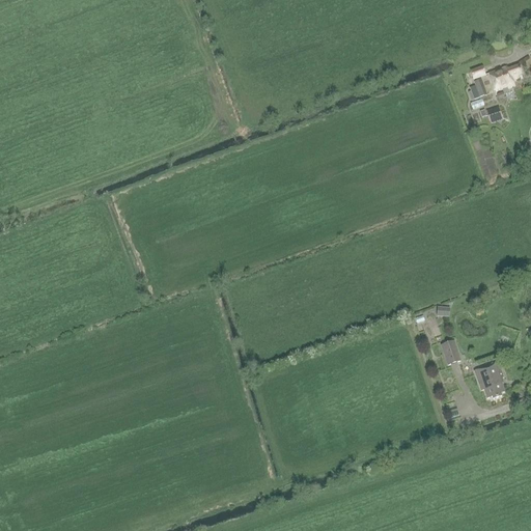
[(485,77),(482,66),(470,72),(473,81),(485,77)]
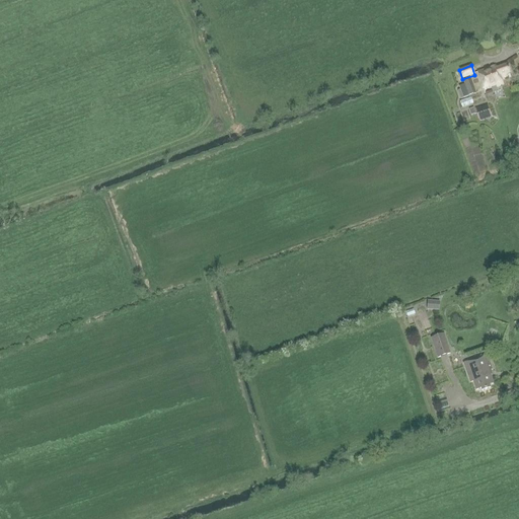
[(507,74),(510,73),(507,65),(497,69),(496,67),(478,73),(484,86),(485,90),(503,84),(501,79),(508,77),(507,74)]
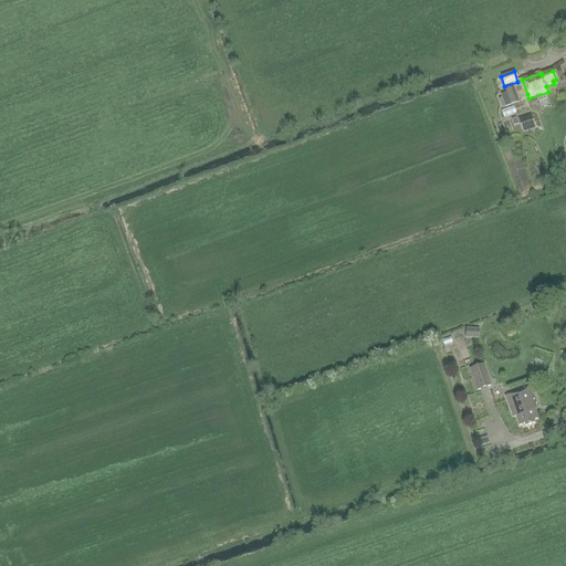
[(513,85),(505,88),(506,92),(511,104),(519,102),(513,85)]
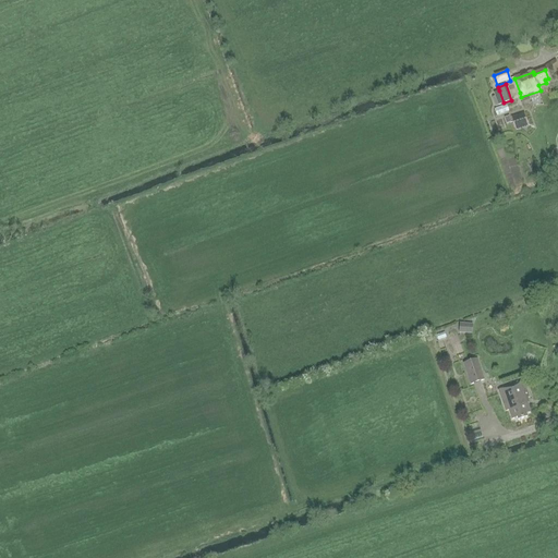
[(499,91),(494,93),(498,105),(504,102),(499,91)]
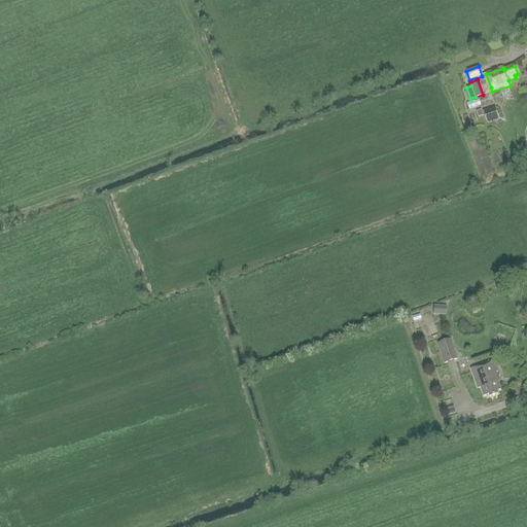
[(469,110),(481,106),(479,100),(467,104),(469,110)]
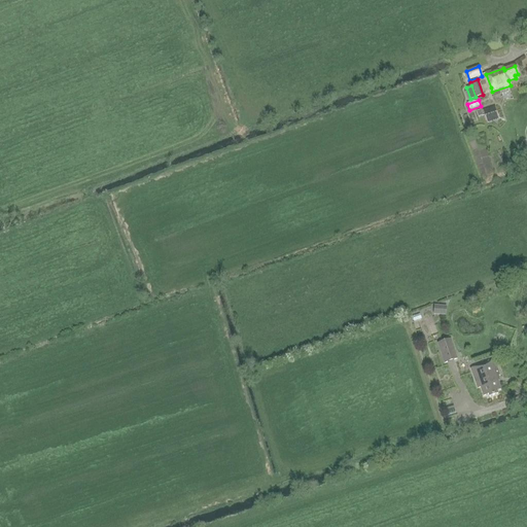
[(496,110),(484,114),(486,121),(498,117),(496,110)]
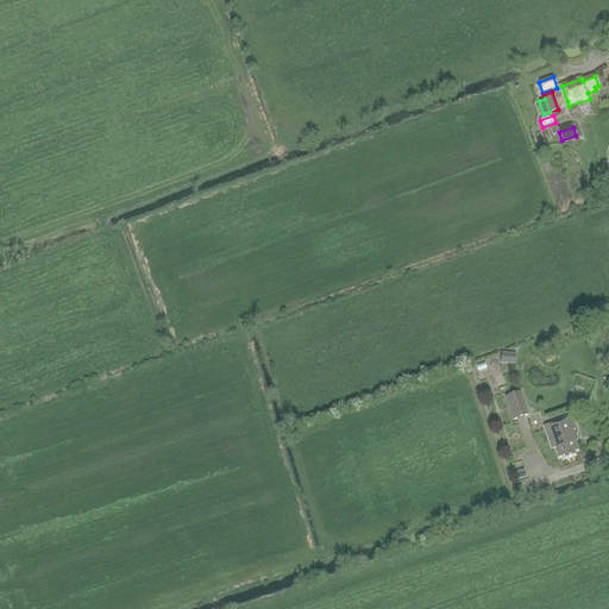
[(501,364),(512,365),(513,355),(501,353),(501,364)]
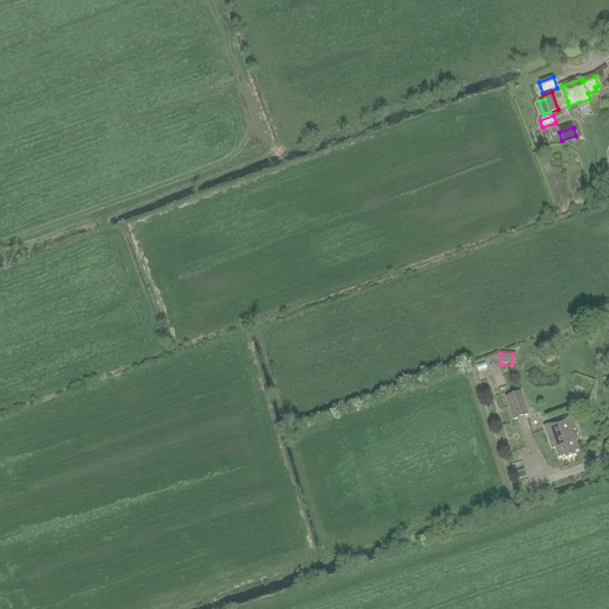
[(529,415),(521,391),(506,396),(514,420),(529,415)]
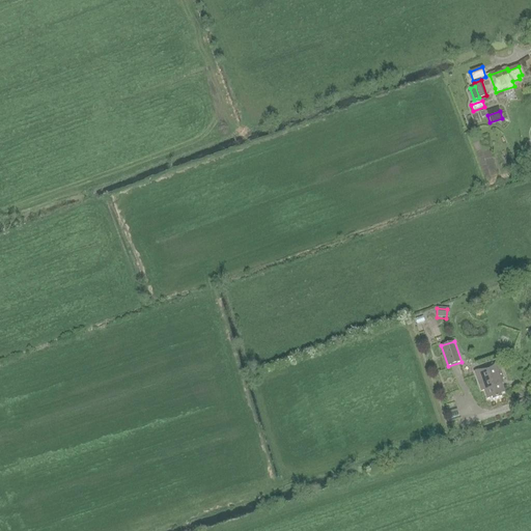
[(493,397),(494,399),(501,397),(501,394),(505,393),(500,380),(499,381),(495,368),(478,373),(479,375),(477,376),(482,392),(484,391),(487,399),(493,397)]
